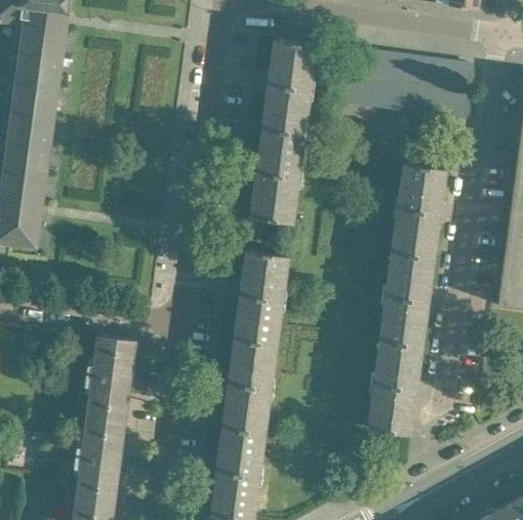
[(0,0),(0,23),(26,27),(25,33),(18,32),(16,47),(23,48),(21,63),(14,62),(12,77),(18,78),(16,91),(10,90),(8,107),(14,107),(13,121),(6,120),(4,135),(10,136),(9,150),(2,150),(0,165),(6,166),(5,180),(0,178),(0,244),(38,249),(69,14),(70,14),(71,0),(0,0)]
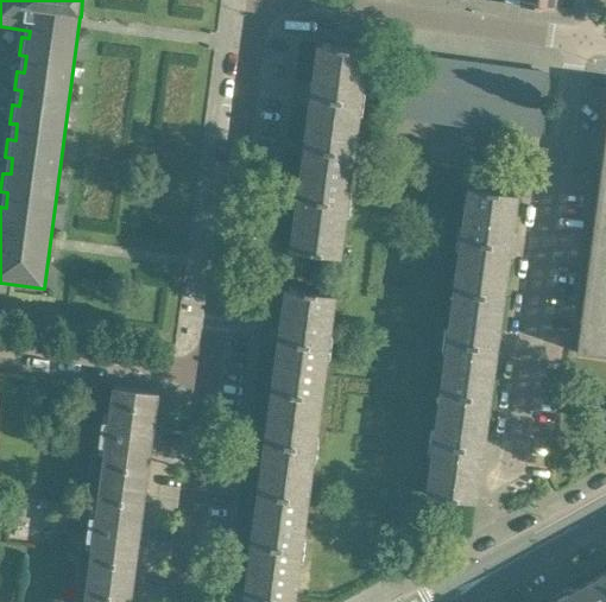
[(556,17),(557,0),(523,0),(522,12),(556,17)]
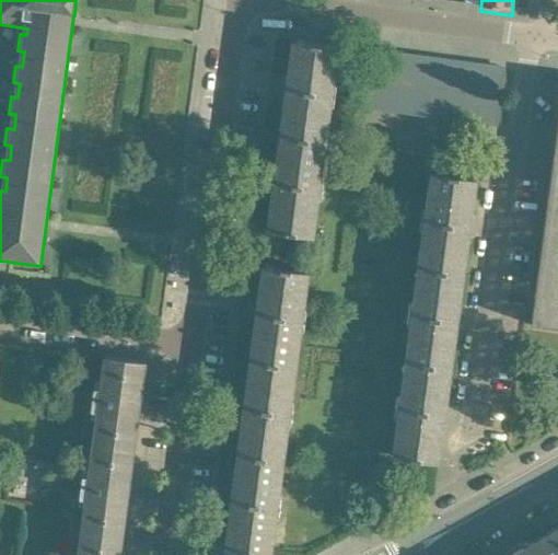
[(326,146),(333,99),(339,51),(294,45),(281,139),(326,146)]
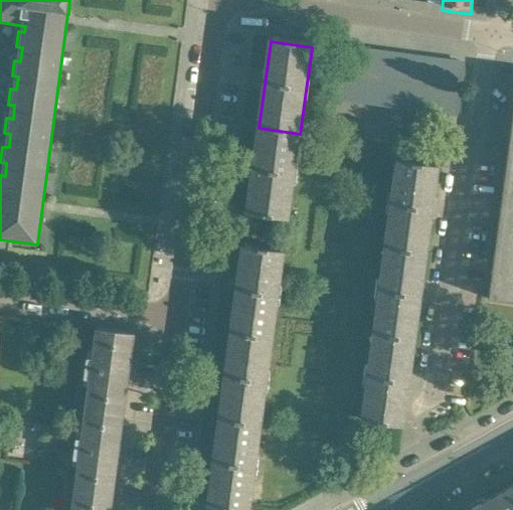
[(353,78),(357,53),(345,51),(341,77),(353,78)]
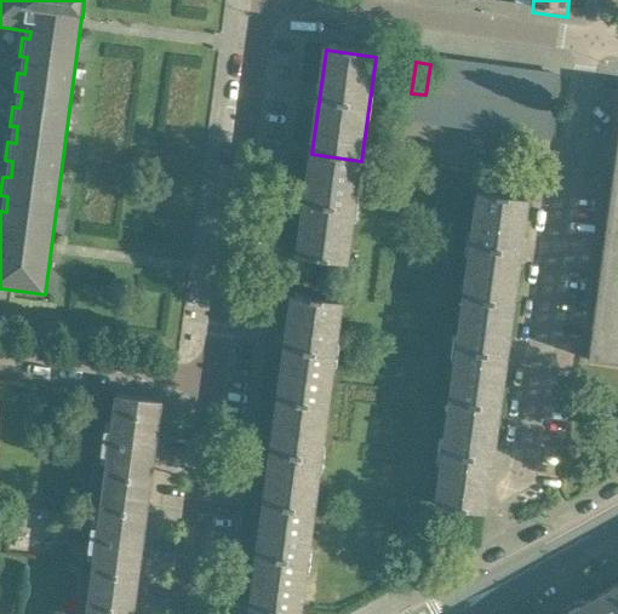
[(440,97),(445,66),(430,64),(425,95),(440,97)]
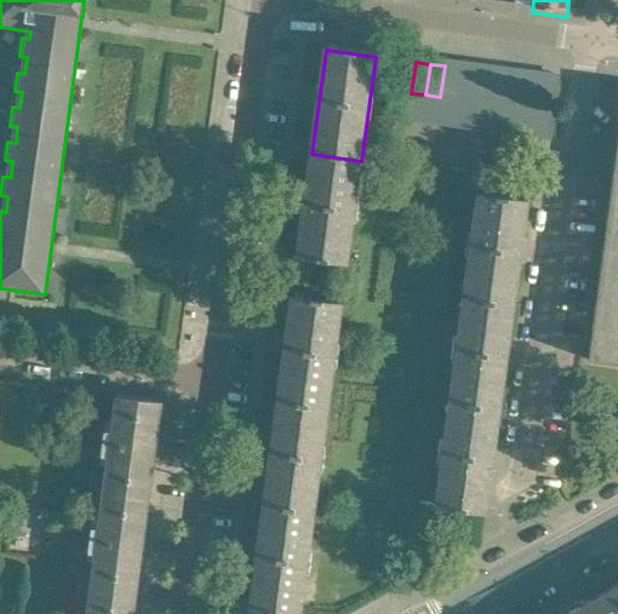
[(455,99),(459,68),(445,66),(440,97),(455,99)]
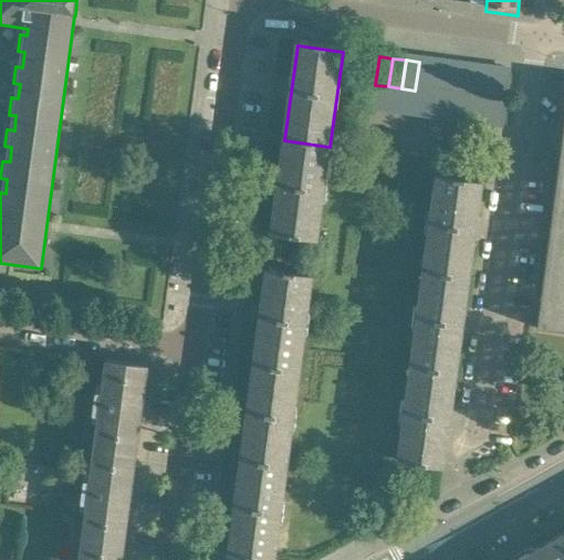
[(428,92),(431,64),(419,62),(415,91),(428,92)]
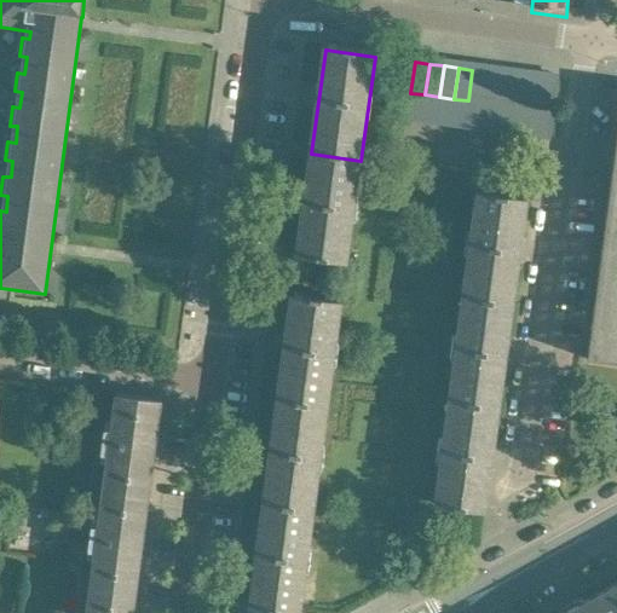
[(483,103),(486,71),(472,70),(468,100),(483,103)]
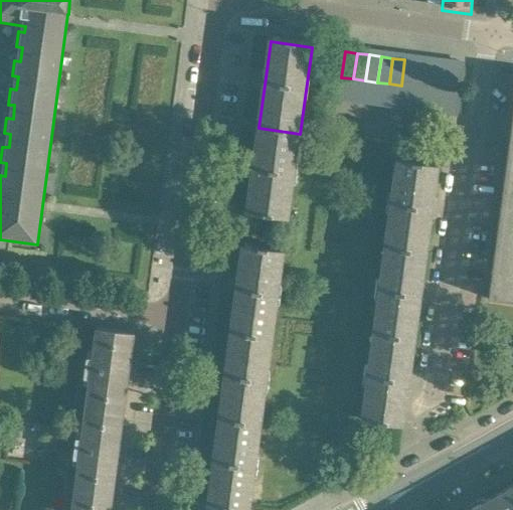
[(413,88),(416,61),(404,59),(401,86),(413,88)]
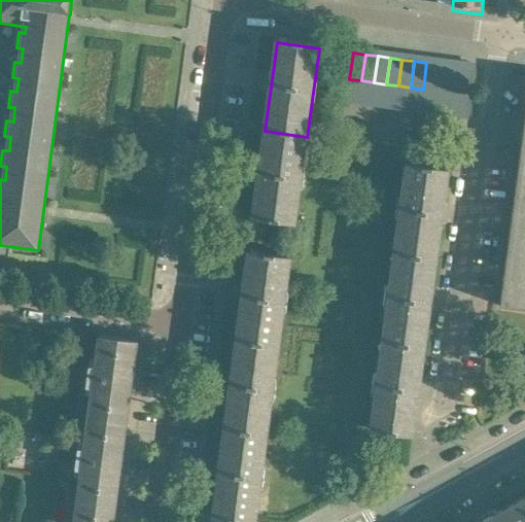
[(435,91),(439,64),(426,63),(423,90),(435,91)]
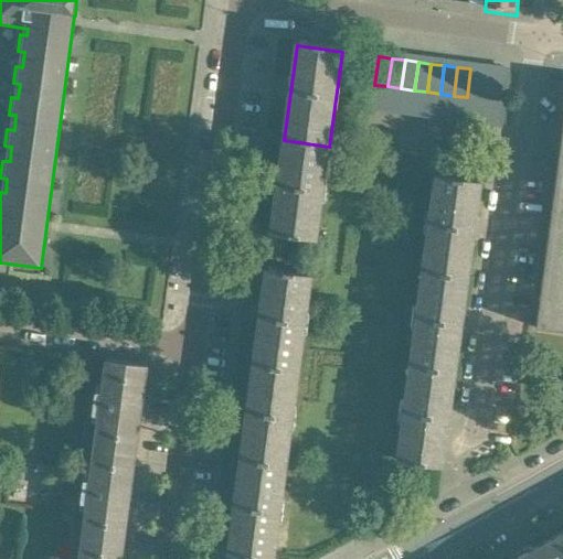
[(480,99),(484,71),(470,68),(467,97),(480,99)]
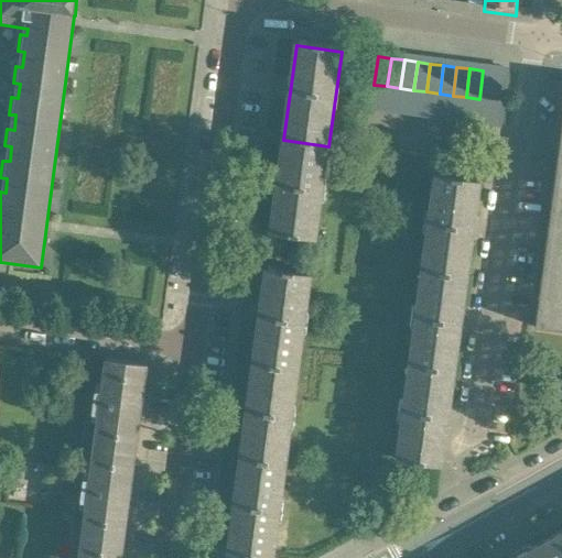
[(493,100),(496,73),(483,70),(479,99),(493,100)]
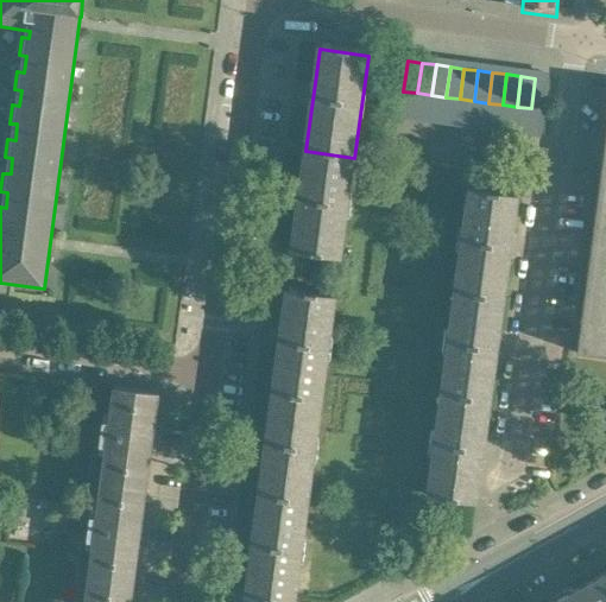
[(545,111),(549,80),(535,78),(531,108),(545,111)]
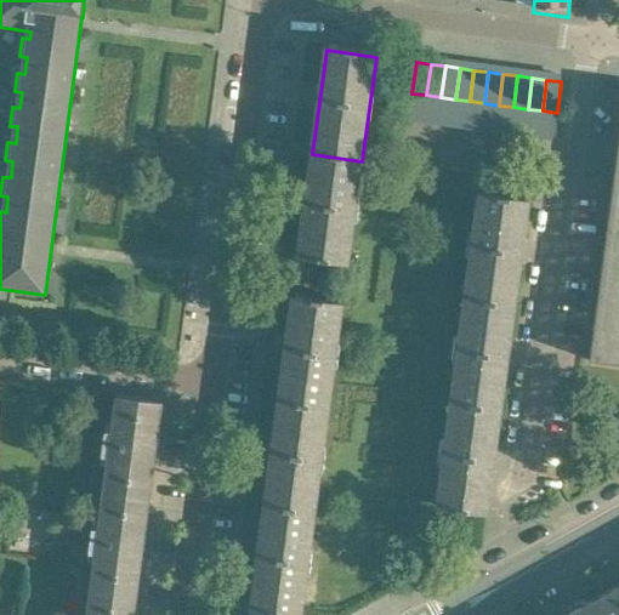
[(422,126),(426,95),(412,94),(408,125),(422,126)]
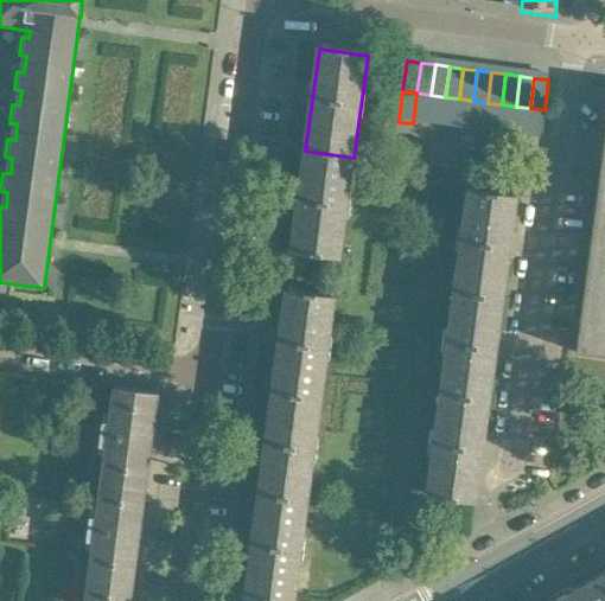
[(427,126),(431,95),(416,93),(413,123),(427,126)]
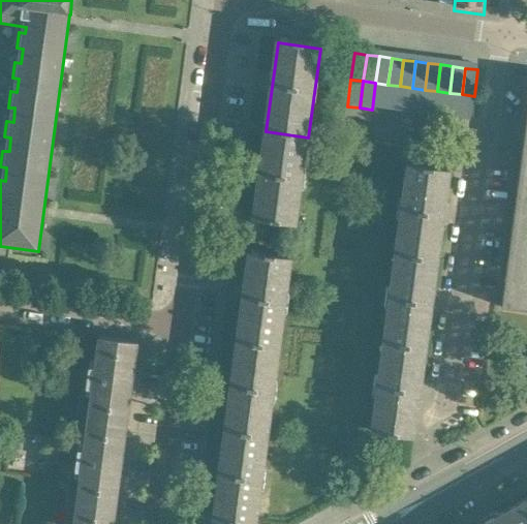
[(384,111),(388,85),(375,83),(372,110),(384,111)]
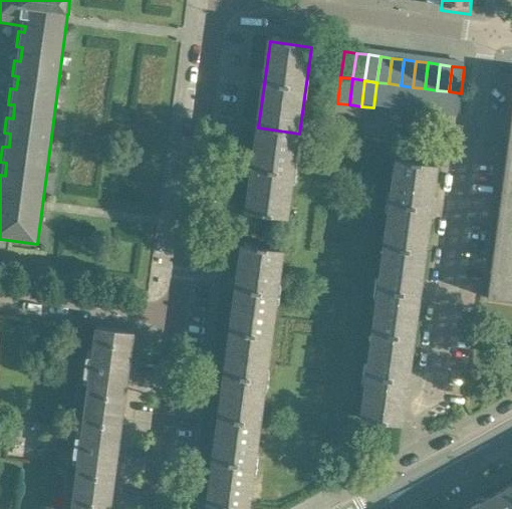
[(386,109),(389,83),(376,82),(373,107),(386,109)]
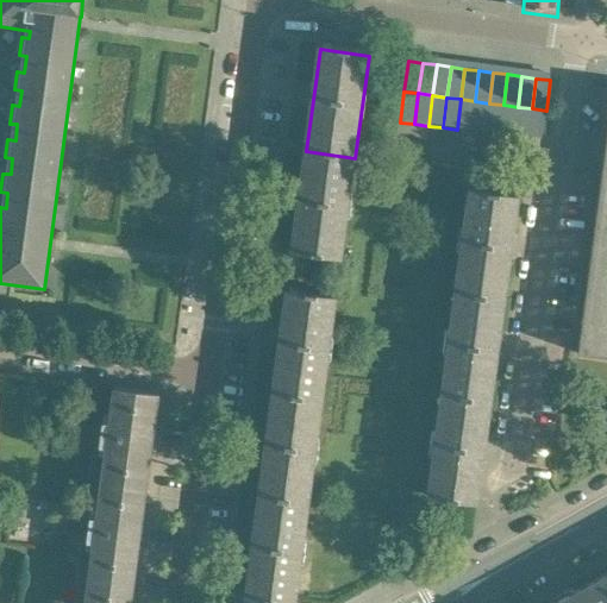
[(470,132),(475,101),(461,99),(457,130),(470,132)]
